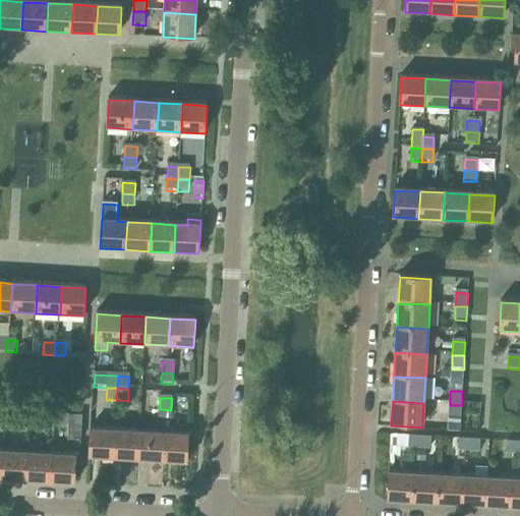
[(450,405),(449,424),(461,424),(462,405),(450,405)]
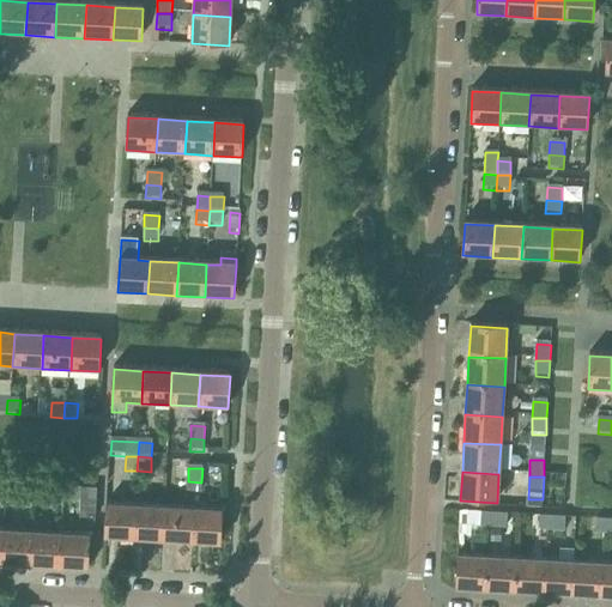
[(201,483),(188,481),(187,493),(201,495),(201,483)]
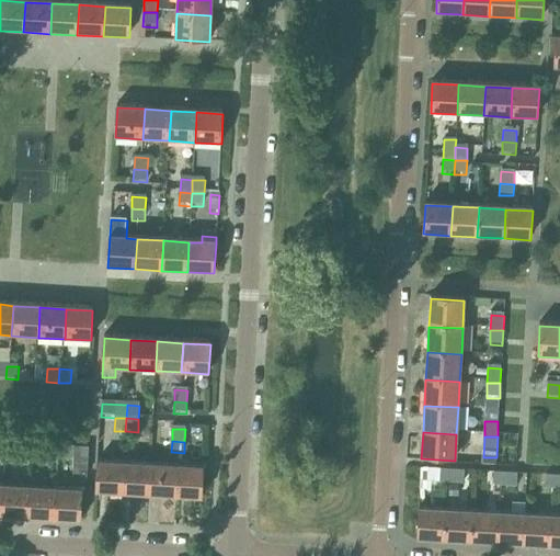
[(0,456),(9,457),(10,443),(0,442),(0,456)]
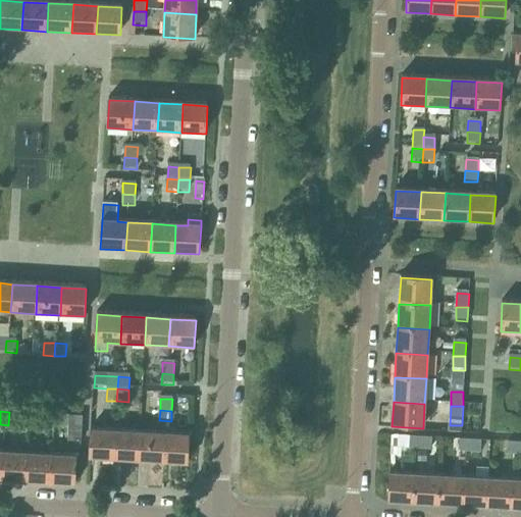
[(9,412),(8,425),(19,425),(19,413),(9,412)]
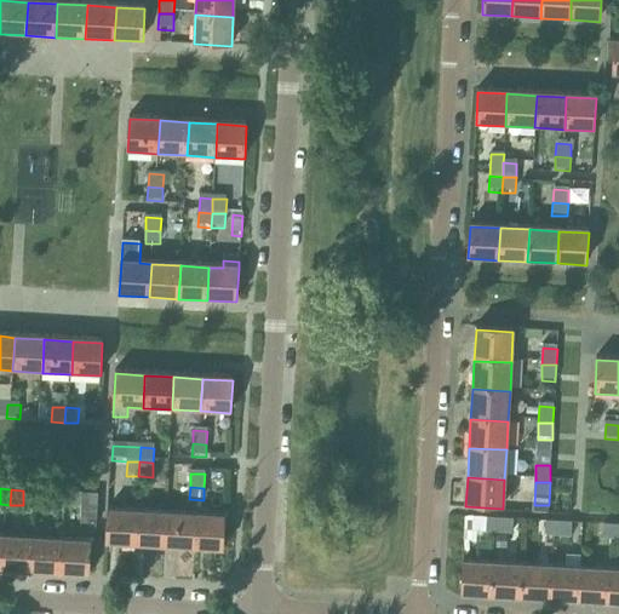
[(55,508),(68,509),(69,494),(56,493),(55,508)]
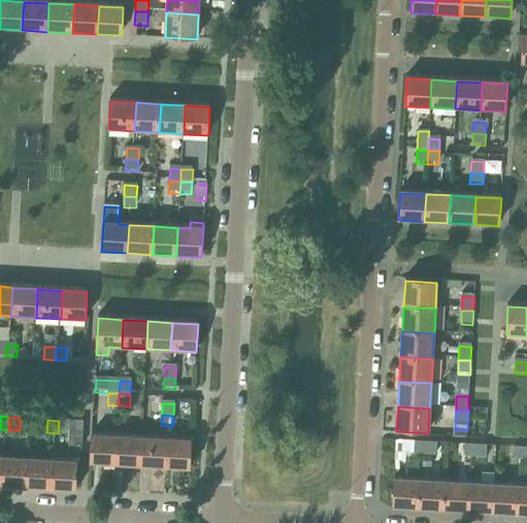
[(59,421),(58,433),(69,433),(68,449),(81,449),(83,423),(69,422),(69,421),(59,421)]
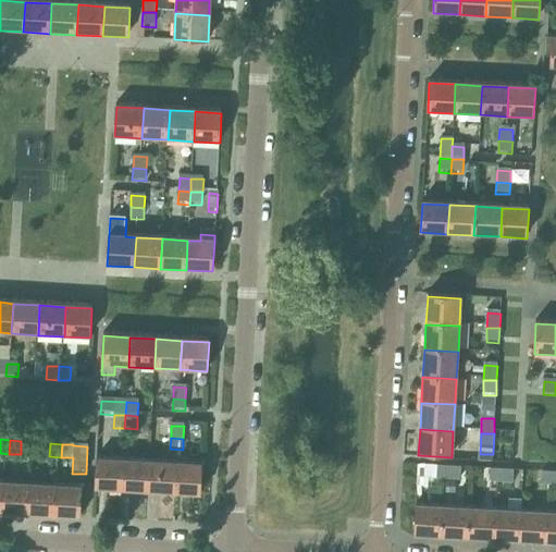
[(95,490),(121,491),(122,461),(97,460),(95,490)]
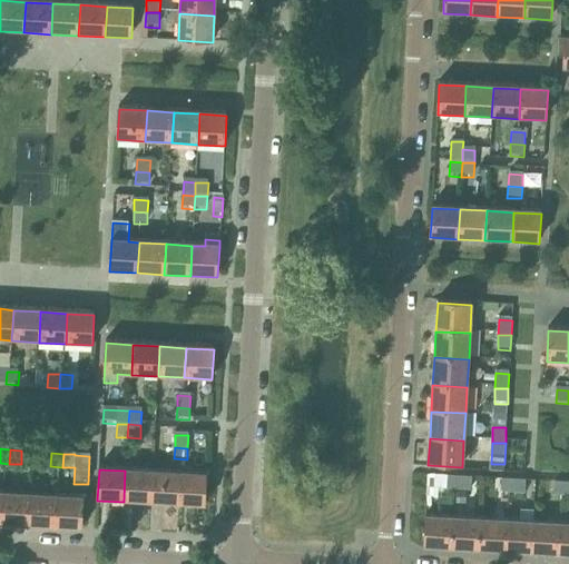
[(124,502),(150,503),(153,473),(125,471),(124,502)]
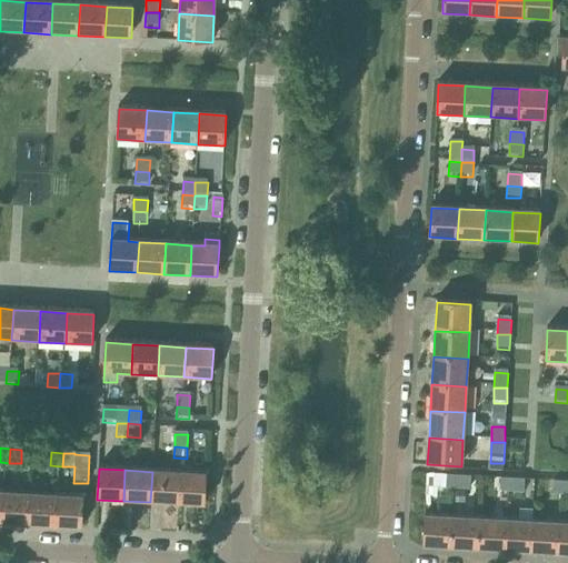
[(150,502),(177,504),(179,473),(152,472),(150,502)]
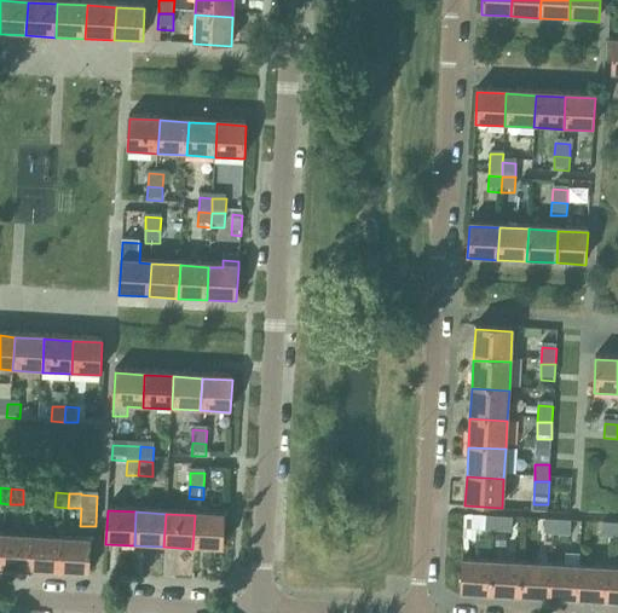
[(195,515),(192,549),(223,550),(225,518),(195,515)]
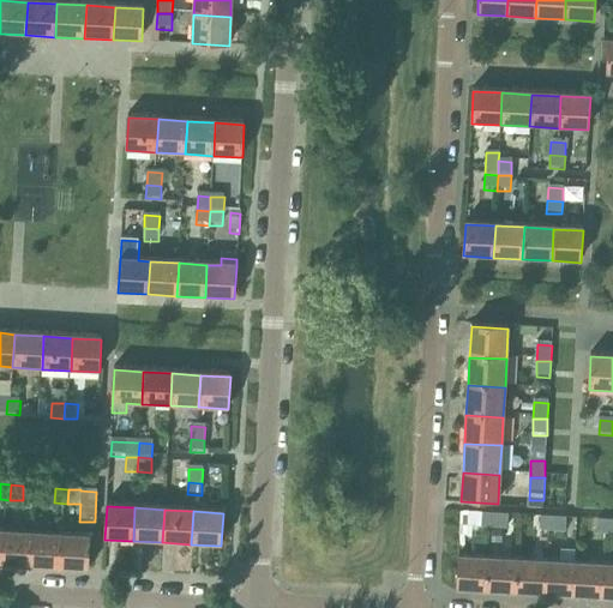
[(481,530),(494,530),(494,516),(482,516),(481,530)]
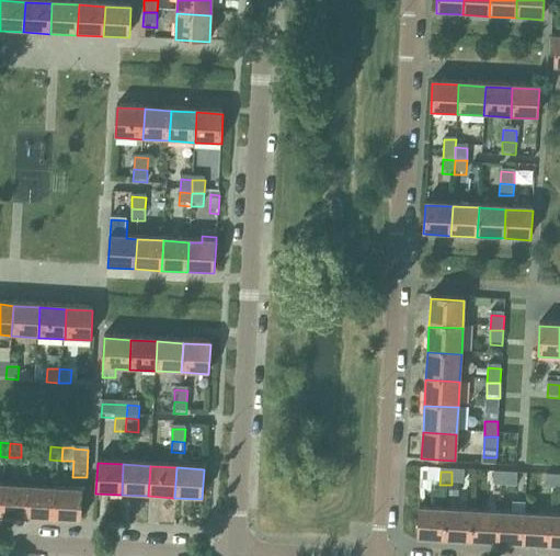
[(452,472),(452,485),(464,486),(464,473),(452,472)]
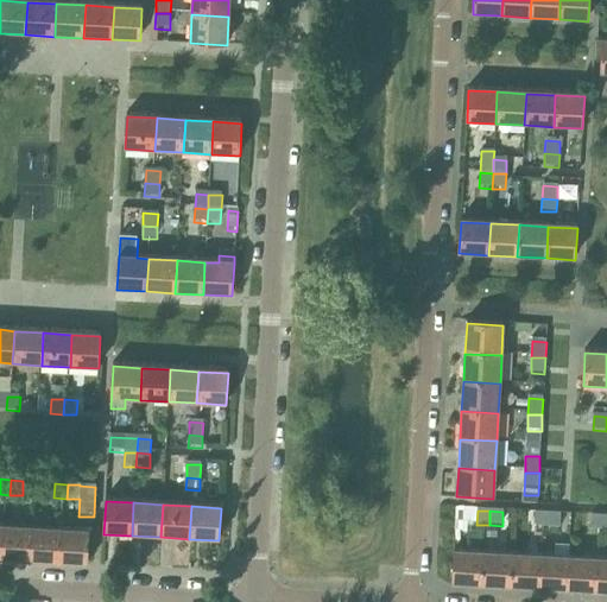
[(535,527),(548,528),(548,514),(535,513),(535,527)]
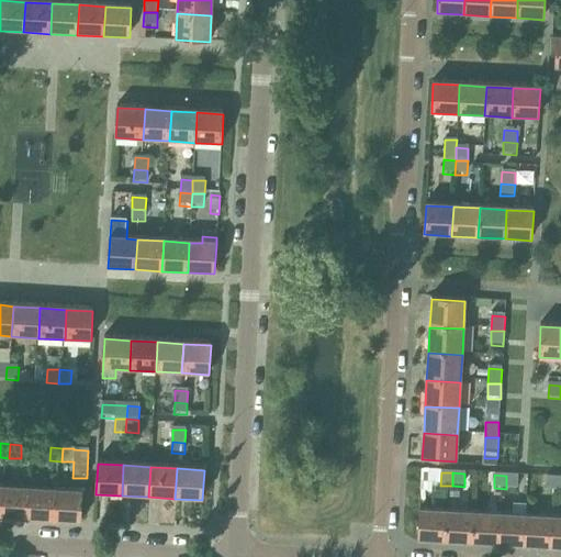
[(506,476),(506,489),(517,490),(518,477),(506,476)]
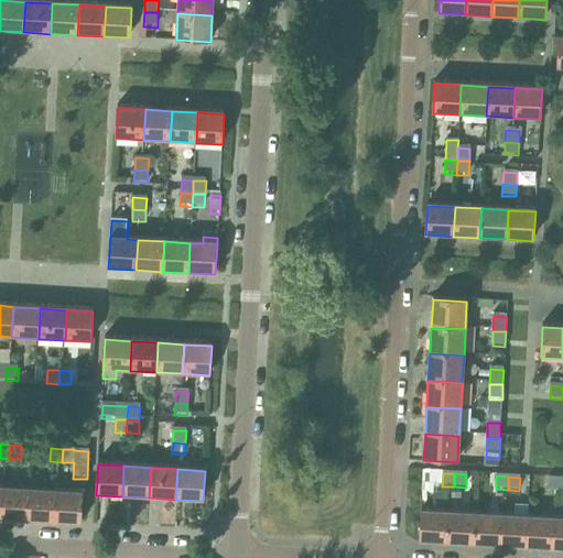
[(549,492),(561,493),(562,480),(549,479),(549,492)]
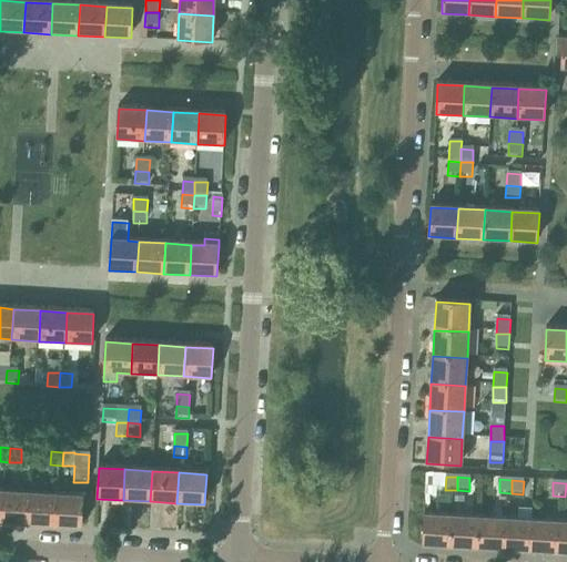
[(2,523),(29,524),(30,494),(3,492),(2,523)]
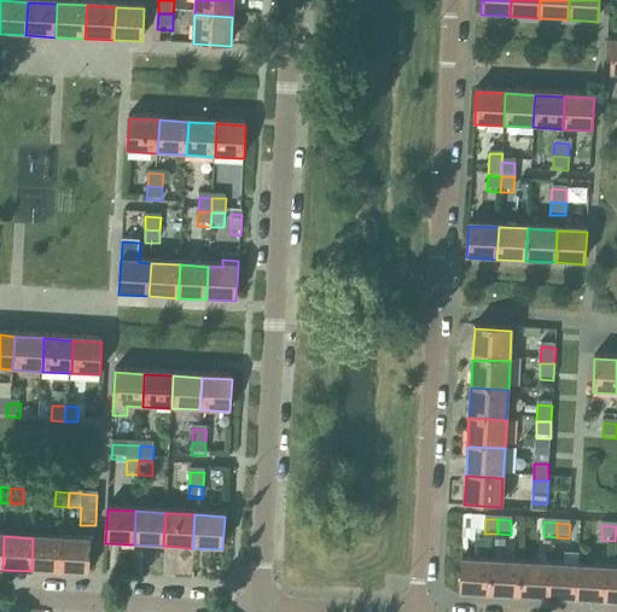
[(494,536),(493,549),(504,549),(504,537),(494,536)]
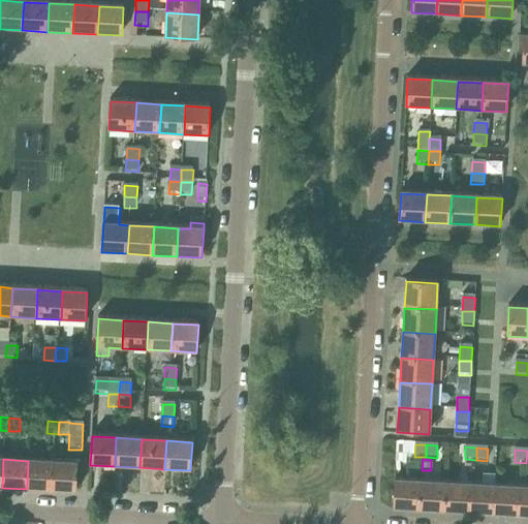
[(27,489),(52,491),(54,462),(28,461),(27,489)]
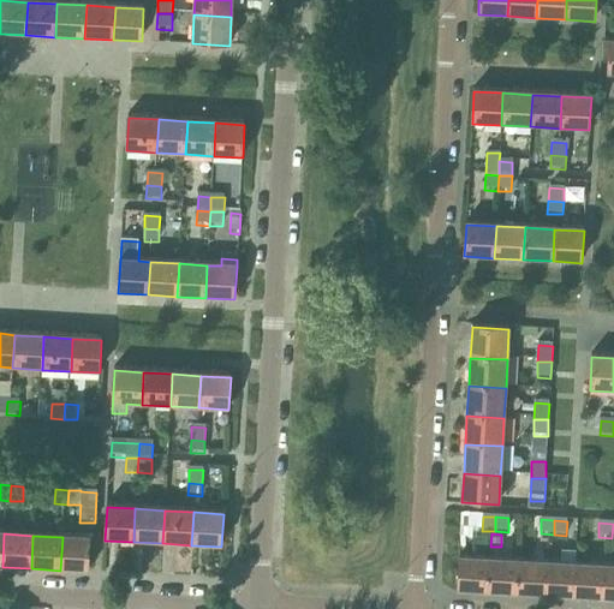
[(63,537),(60,571),(89,572),(90,539),(63,537)]
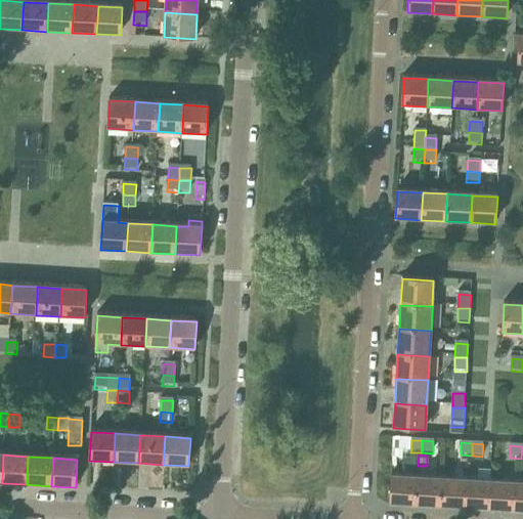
[(389,504),(413,506),(416,478),(391,477),(389,504)]
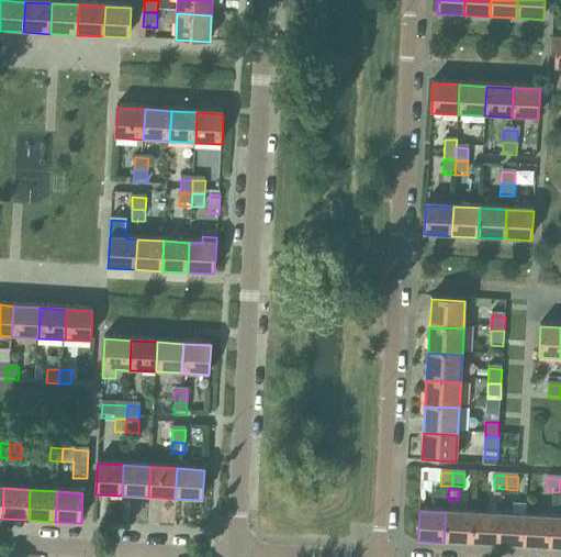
[(444,543),(471,544),(472,514),(446,513),(444,543)]
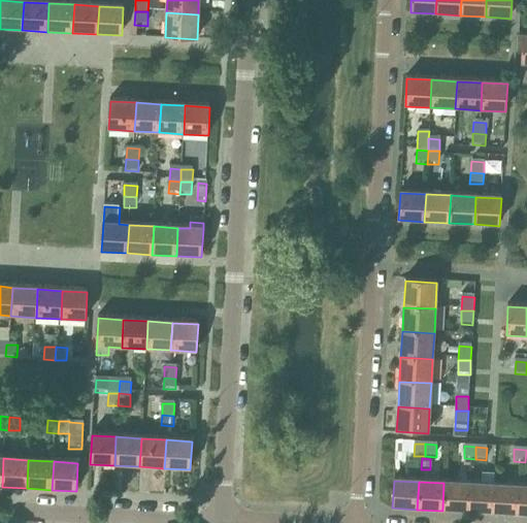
[(442,511),(467,512),(468,485),(443,483),(442,511)]
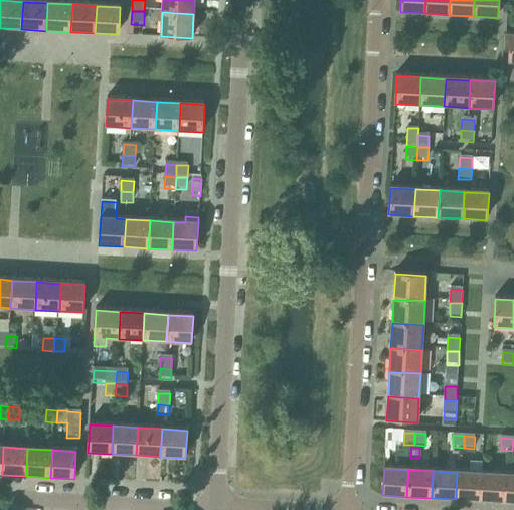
[(456,499),(480,501),(482,474),(457,473),(456,499)]
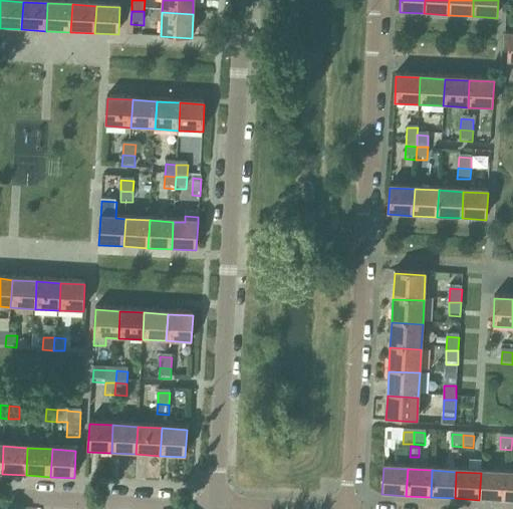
[(479,500),(503,501),(505,474),(481,473),(479,500)]
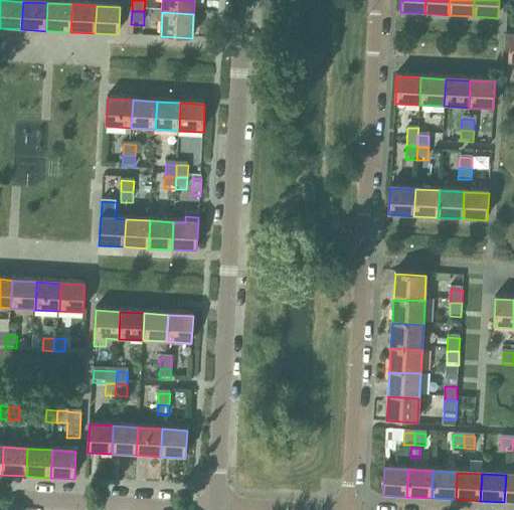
[(504,502),(513,502),(513,475),(506,475),(504,502)]
